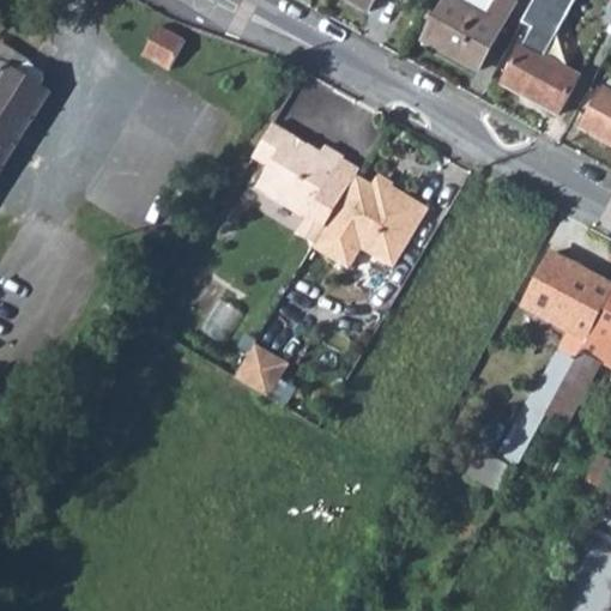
[(442,0),(422,38),(477,68),(514,0),(442,0)]
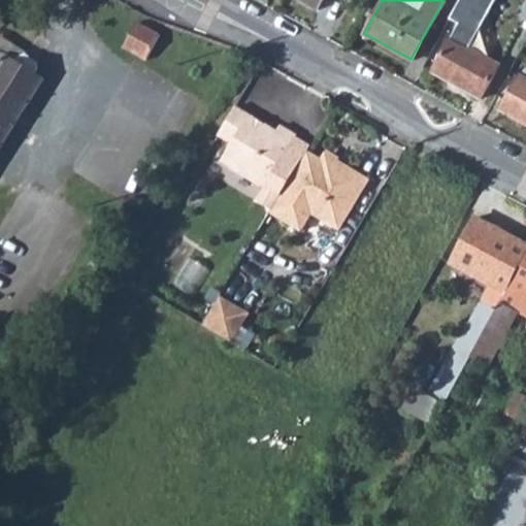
[(457,0),(448,18),(461,25),(464,19),(479,27),(493,0),(457,0)]
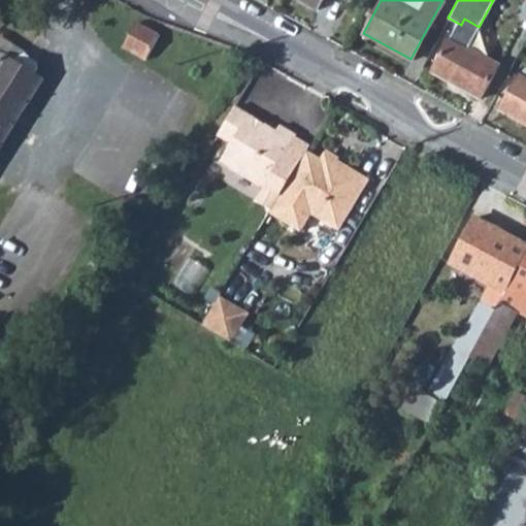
[(135,21),(122,45),(144,58),(158,33),(135,21)]
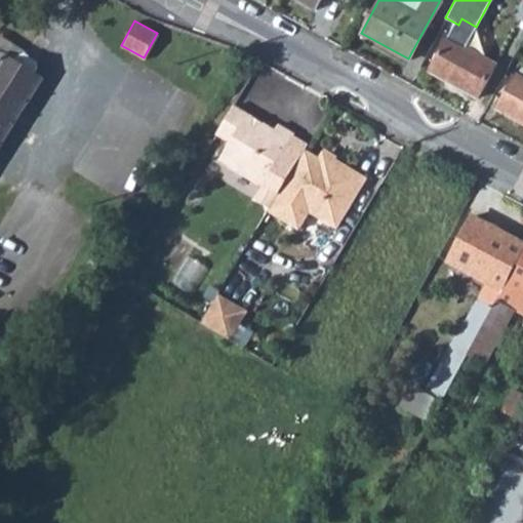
[(452,25),(428,70),(477,96),(495,64),(465,46),(471,35),(452,25)]
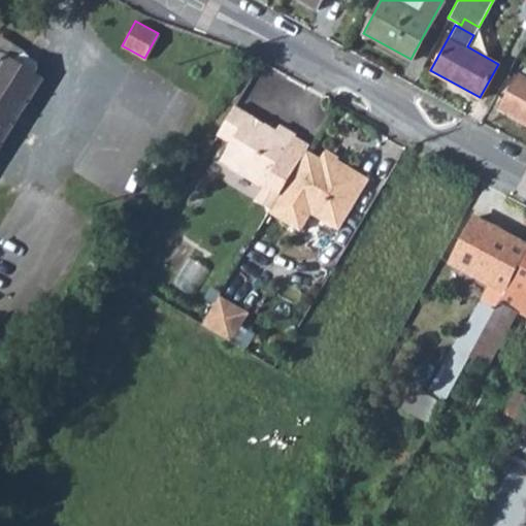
[(0,143),(41,78),(32,72),(36,66),(35,60),(24,54),(25,52),(0,36),(0,143)]
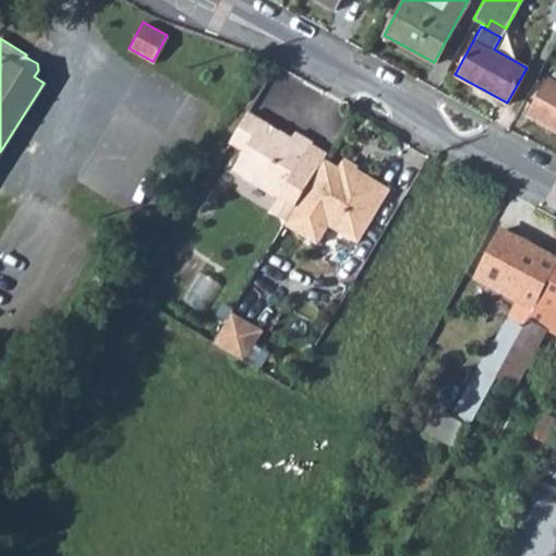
[(555,82),(547,77),(528,115),(555,130),(555,82)]
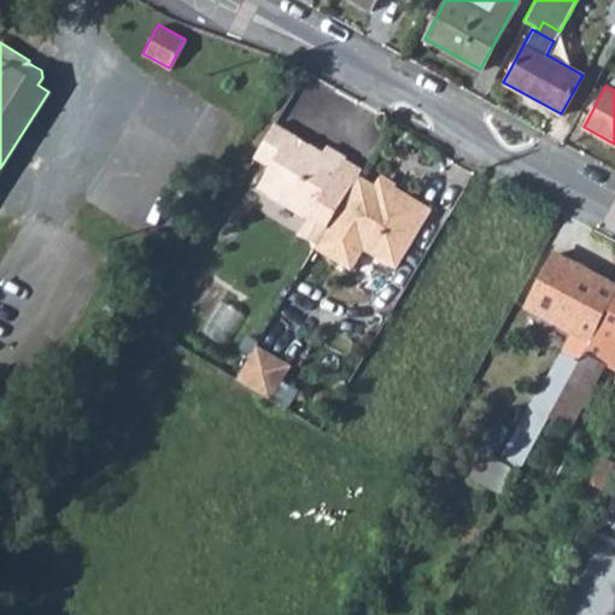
[(274,123),(253,157),(269,165),(257,187),(306,217),(298,233),(316,242),(357,174),(361,168),(344,158),(345,156),(326,145),(322,151),(306,142),(304,146),(296,141),(298,138),(274,123)]
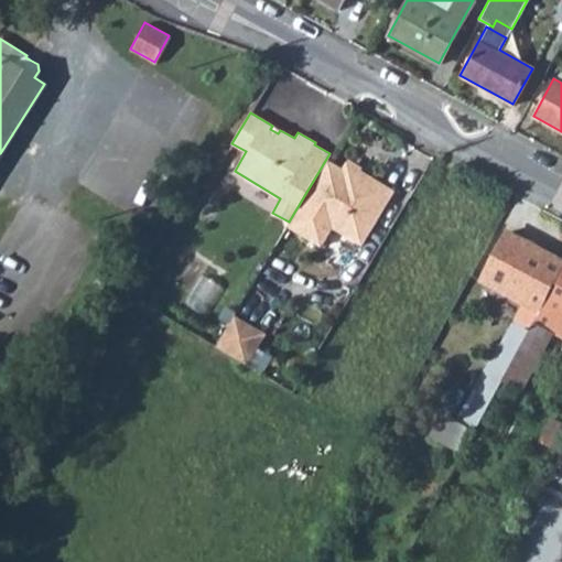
[(342,169),(326,159),(289,222),(287,225),(320,245),(331,226),(360,244),(393,190),(359,170),(355,168),(353,172),(343,166),(342,169)]
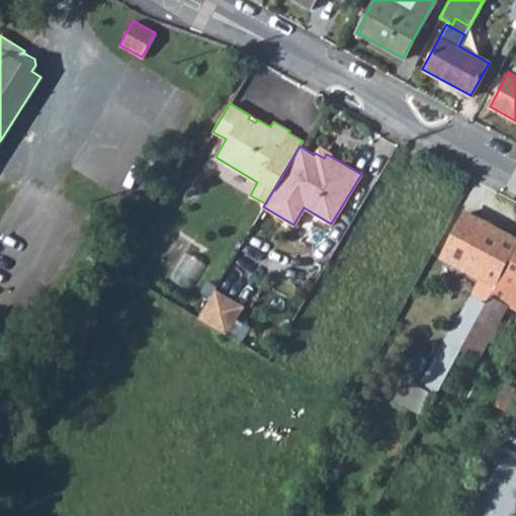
[(319,146),(315,153),(324,158),(326,154),(330,156),(332,153),(319,146)]
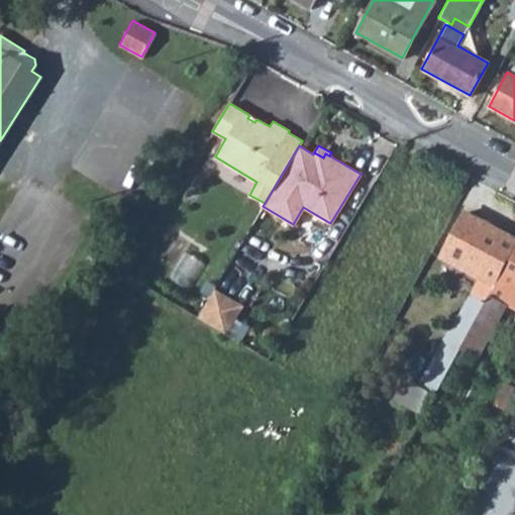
[(479,277),(494,285),(514,244),(514,238),(465,211),(440,256),(479,277)]
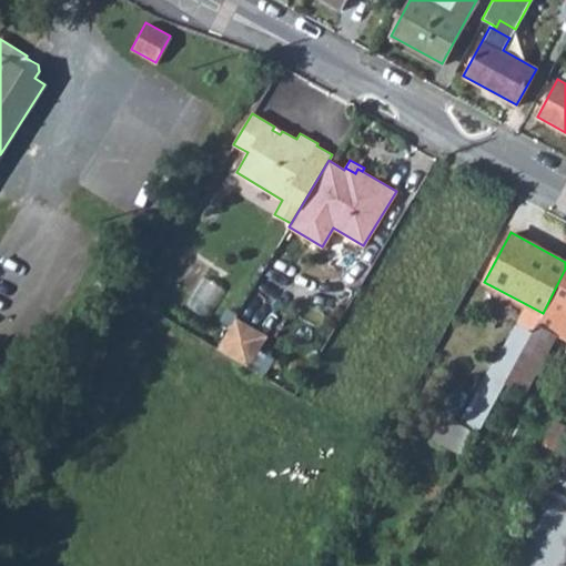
[(565,269),(543,313),(557,321),(562,312),(565,314),(565,269)]
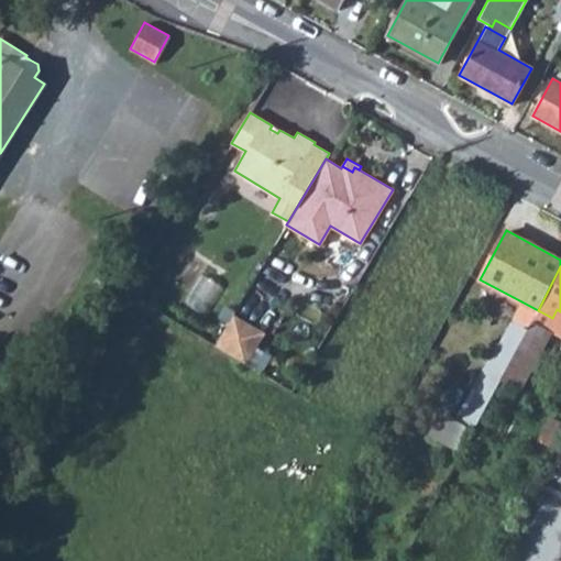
[(498,342),(455,421),(472,430),(501,378),(531,320),(538,310),(521,301),(499,342),(498,342)]
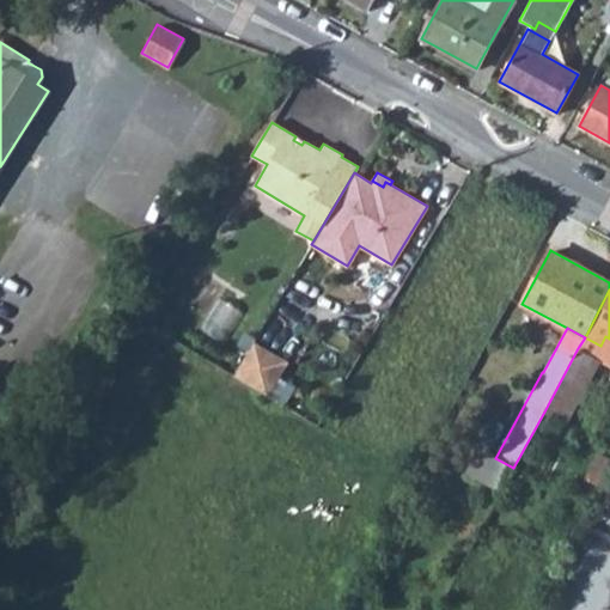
[(254,341),(233,374),(267,395),(287,361),(254,341)]
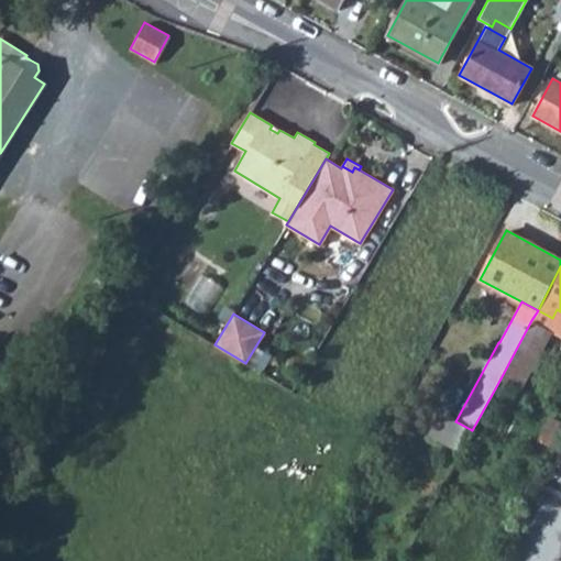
[(531,320),(501,378),(519,389),(551,331),(531,320)]
